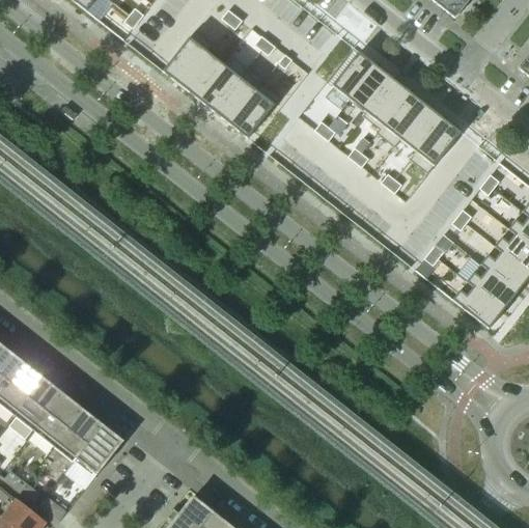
[(74,0),(87,10),(95,0),(74,0)]
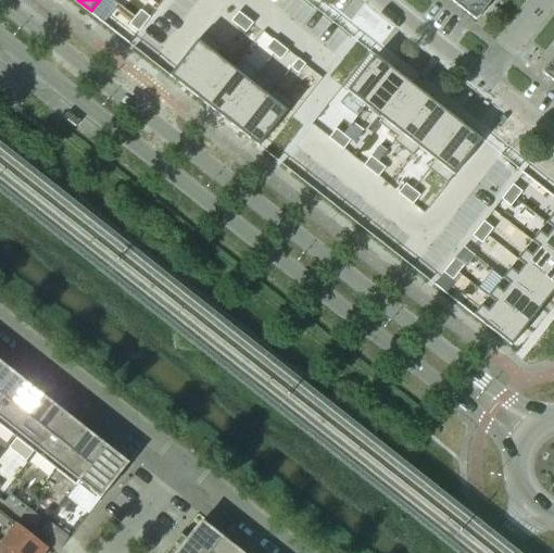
[(453,0),(478,19),(492,0),(453,0)]
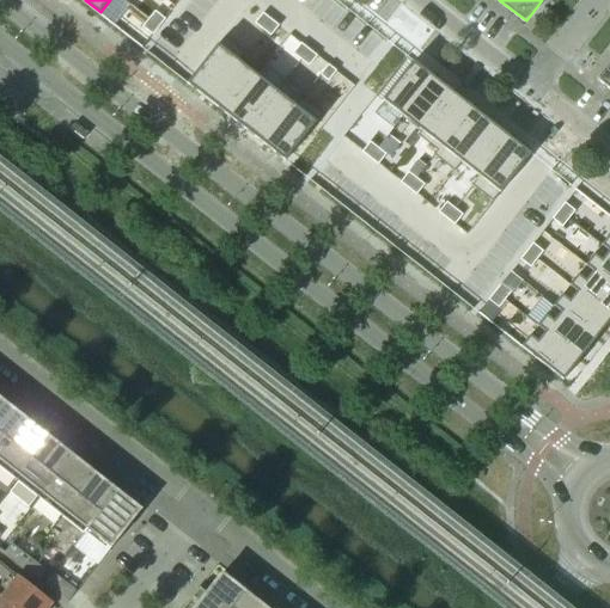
[(157,8),(151,17),(160,25),(168,17),(157,8)]
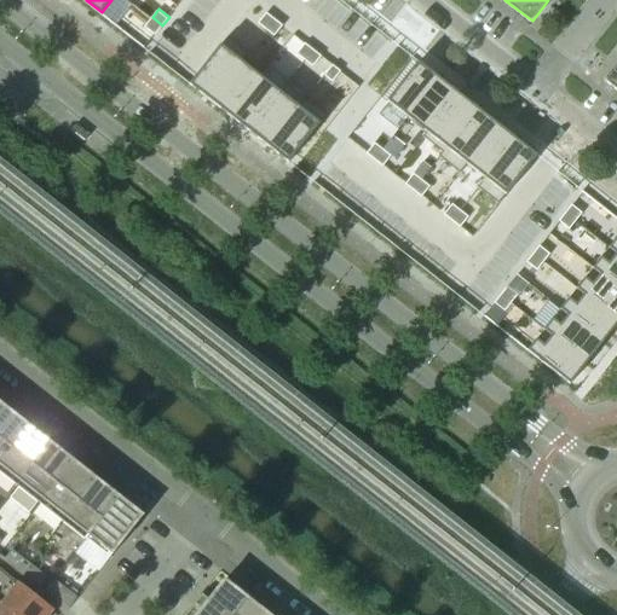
[(267,11),(259,21),(267,28),(276,17),(267,11)]
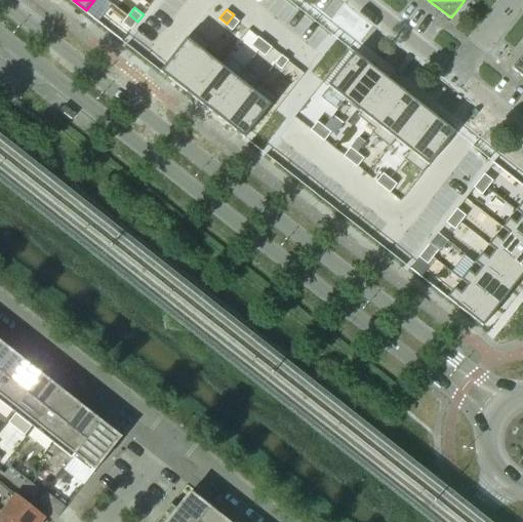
[(129,14),(123,22),(132,28),(137,22),(129,14)]
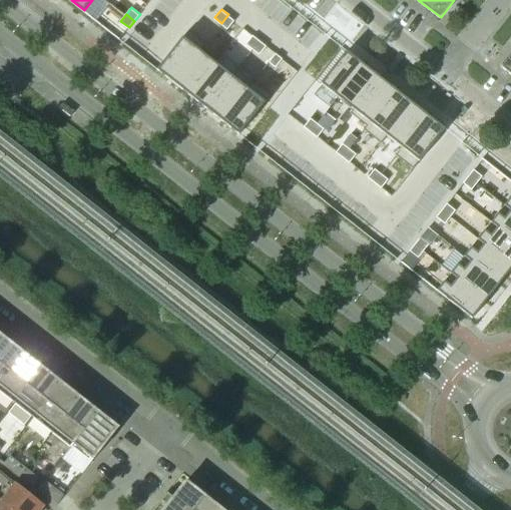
[(228,14),(221,23),(228,28),(235,19),(228,14)]
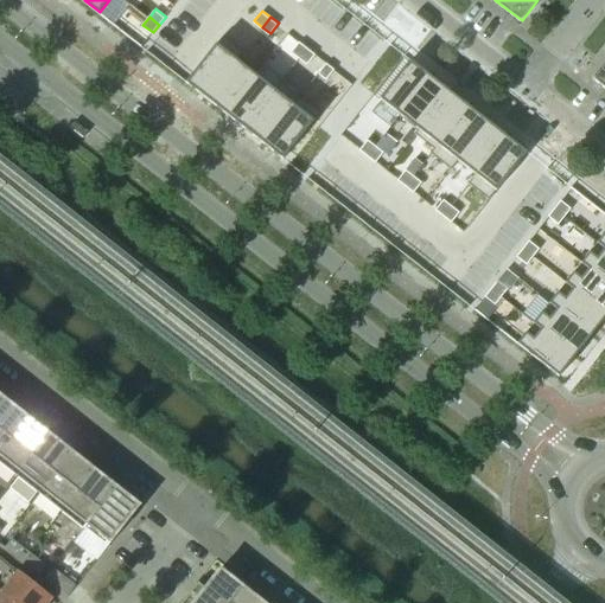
[(225,33),(188,81),(208,97),(244,49),(225,33)]
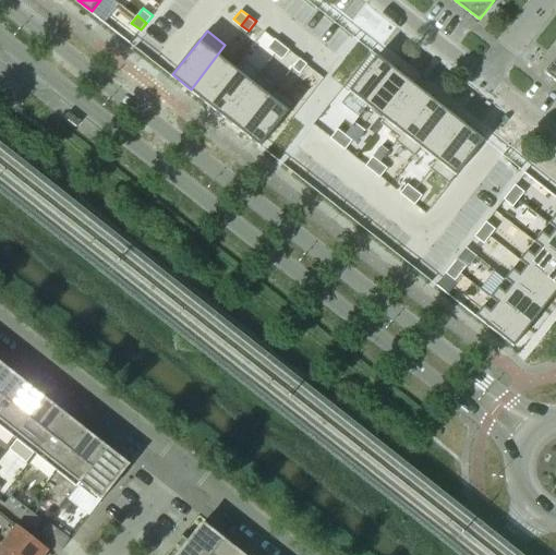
[(276,37),(268,46),(276,52),(283,43),(276,37)]
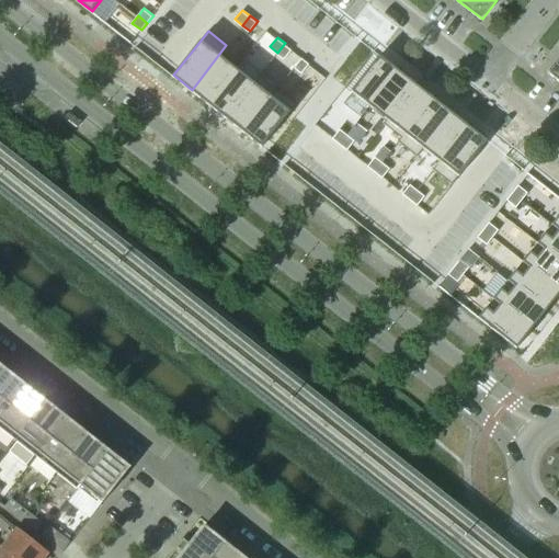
[(285,43),(277,53),(285,58),(293,49),(285,43)]
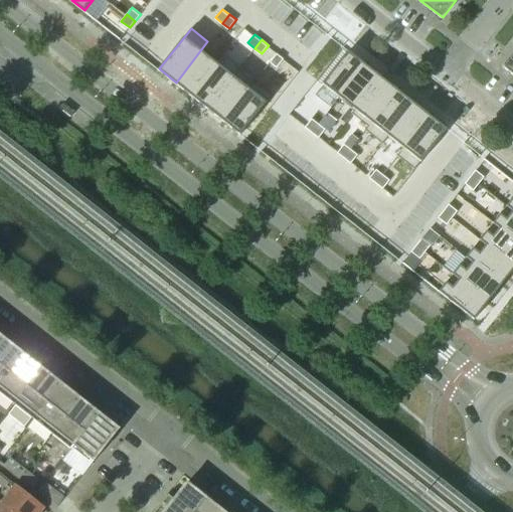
[(207,41),(176,82),(192,95),(218,61),(202,49),(208,42),(207,41)]
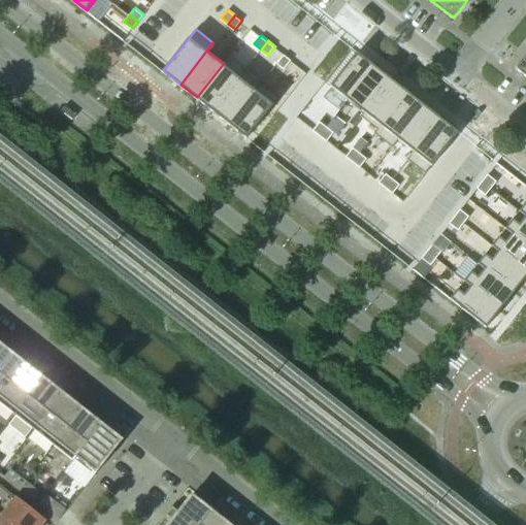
[(358,51),(331,85),(349,98),(375,65),(358,51)]
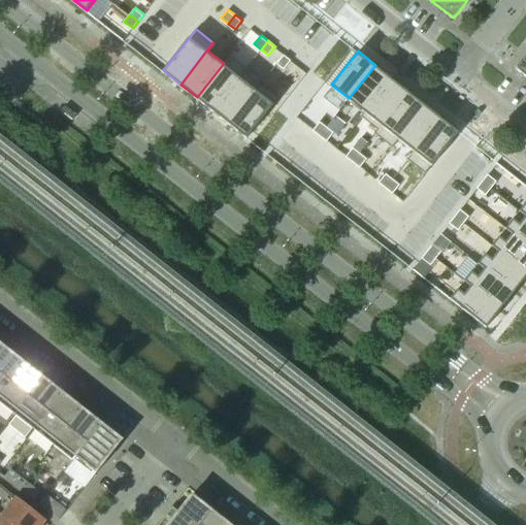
[(285,54),(277,63),(285,68),(292,59),(285,54)]
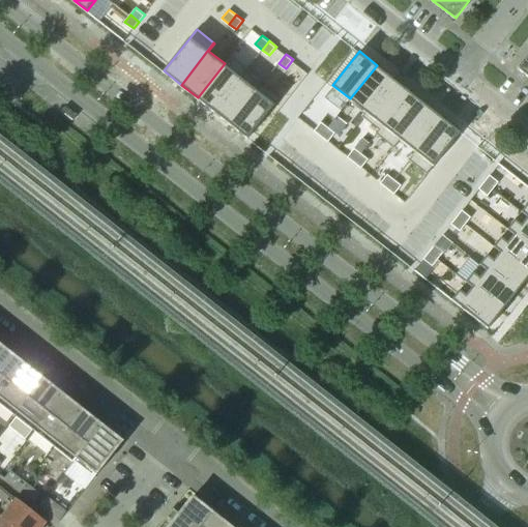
[(527,55),(520,65),(518,67),(527,75),(527,55)]
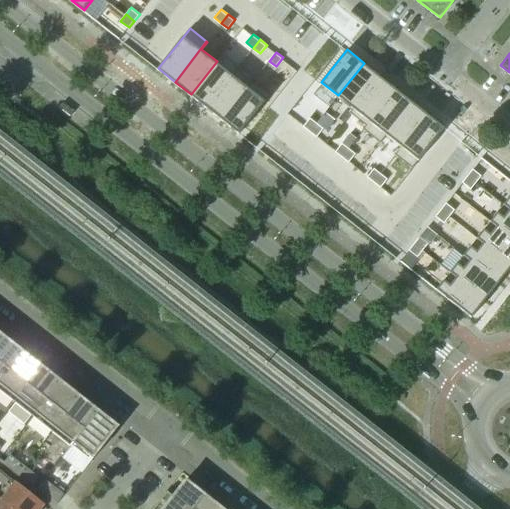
[(217,61),(191,94),(207,107),(233,74),(217,61)]
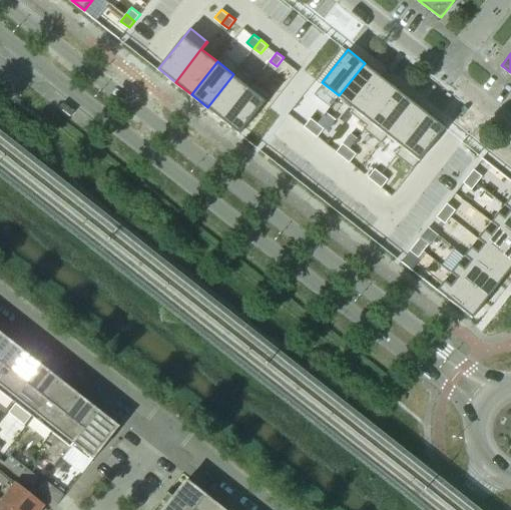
[(365,63),(339,95),(355,107),(352,111),(352,112),(381,75),(365,63)]
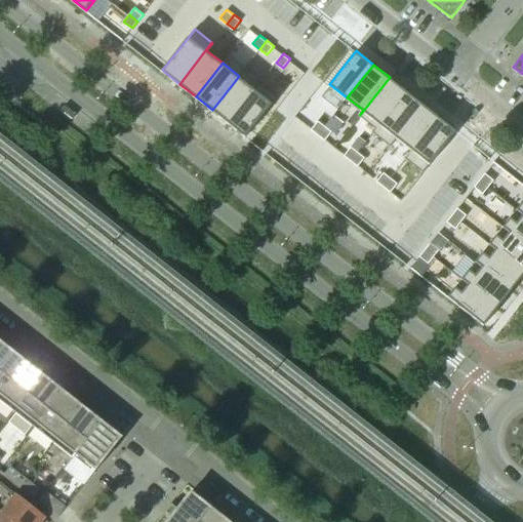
[(239,76),(212,110),(229,123),(262,81),(260,80),(254,88),(239,76)]
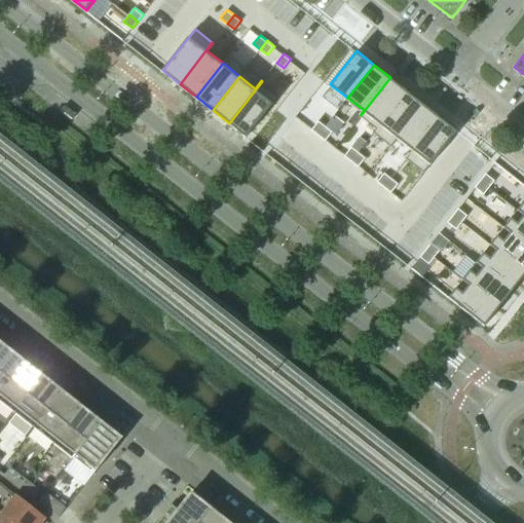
[(390,77),(361,115),(377,127),(374,132),(375,132),(407,90),(390,77)]
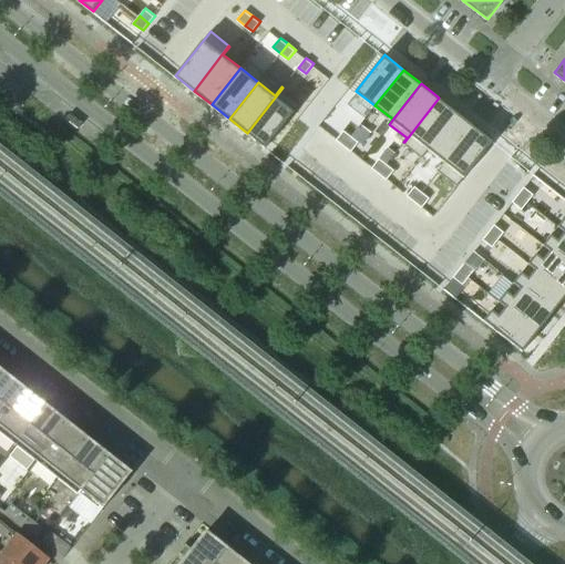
[(283,88),(247,133),(266,147),(300,102),(283,88)]
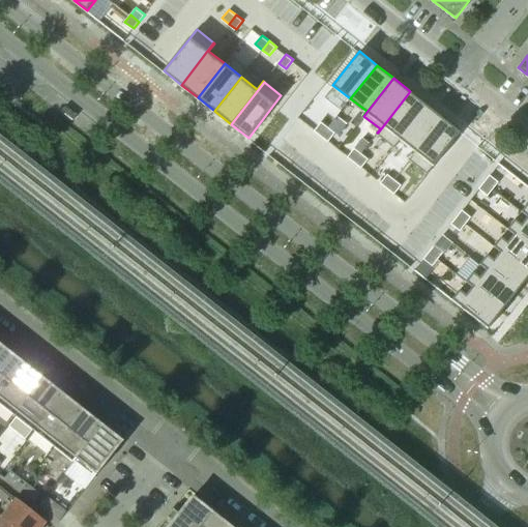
[(410,91),(378,133),(394,146),(427,105),(410,91)]
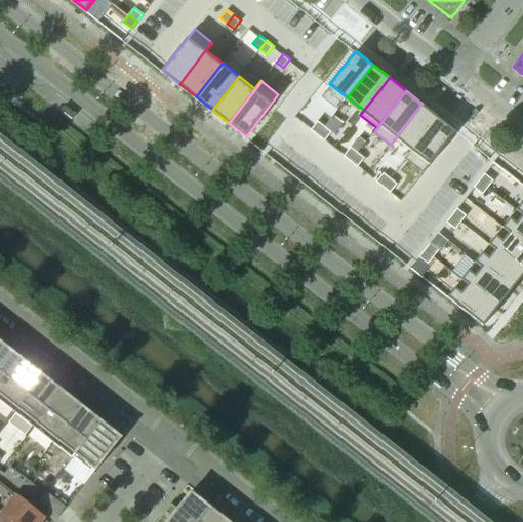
[(423,104),(391,145),(391,146),(397,137),(412,149),(406,157),(407,158),(439,116),(423,104)]
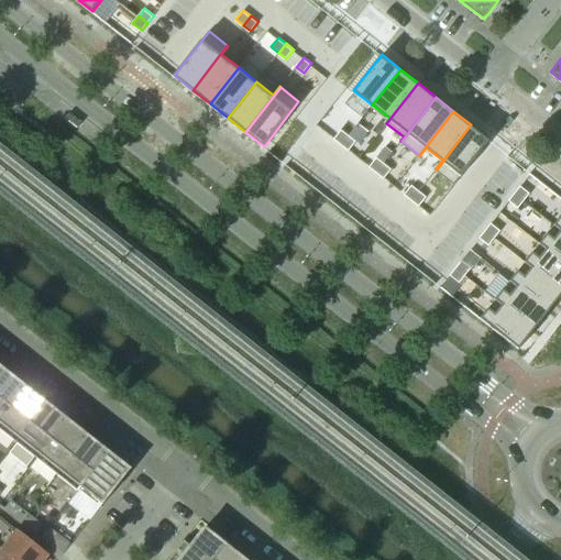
[(471,124),(437,169),(454,184),(490,140),(471,124)]
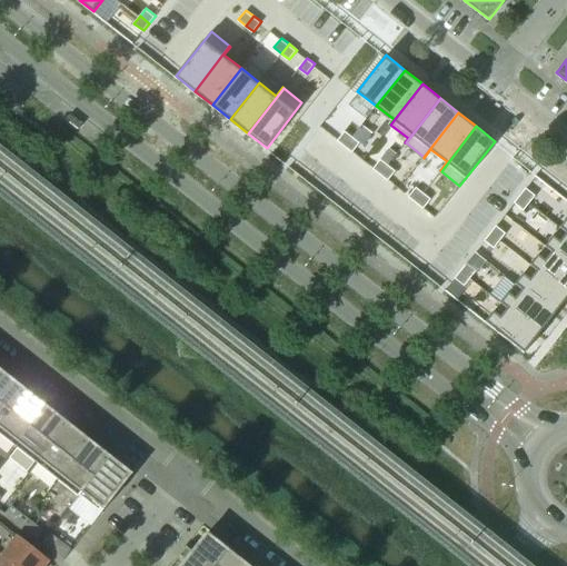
[(346,129),(338,139),(346,145),(354,136),(346,129)]
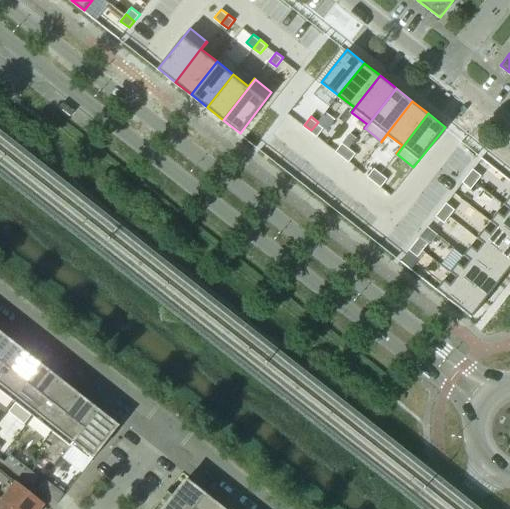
[(318,122),(311,130),(317,136),(324,127),(318,122)]
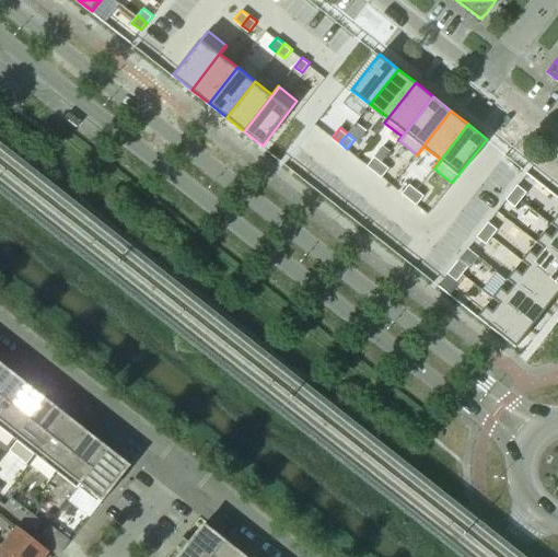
[(375,155),(368,164),(375,171),(383,161),(375,155)]
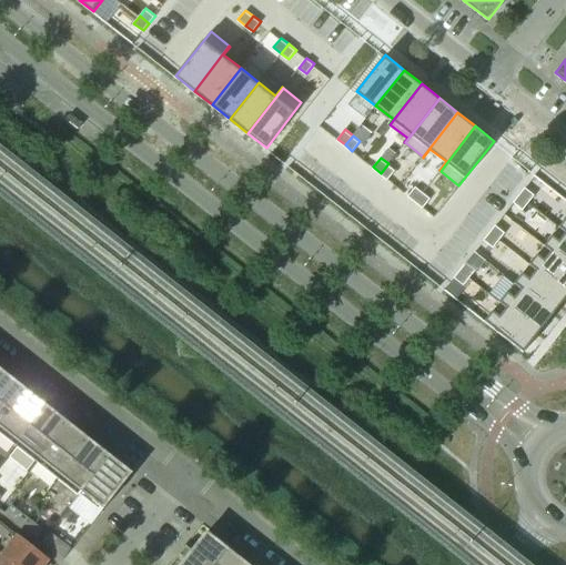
[(388,163),(381,173),(388,179),(395,169),(388,163)]
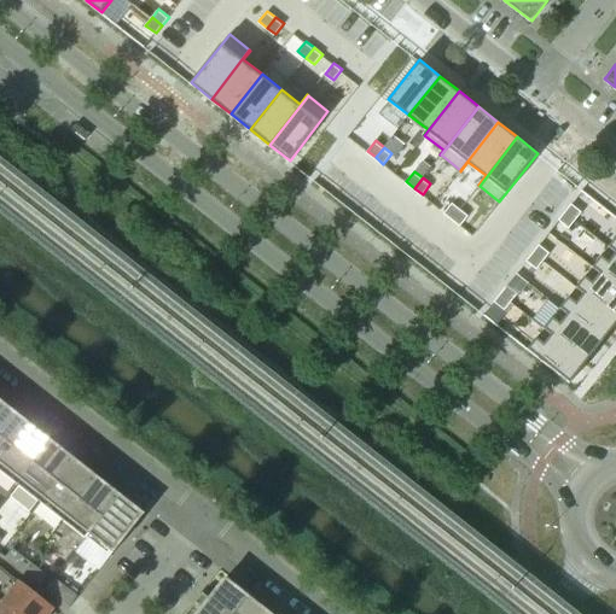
[(453,202),(445,212),(453,218),(462,208),(453,202)]
